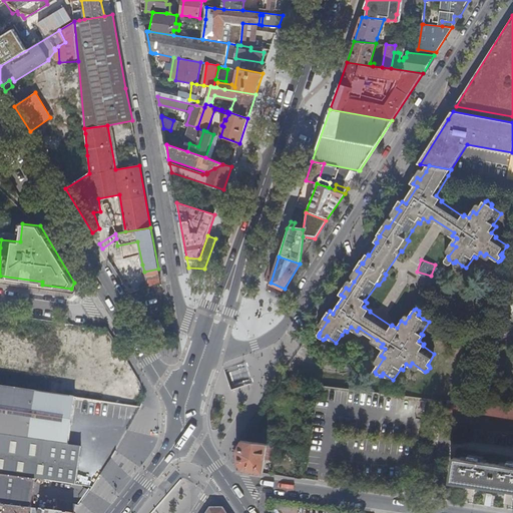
[(160,282),(158,269),(144,272),(147,285),(147,287),(160,282)]
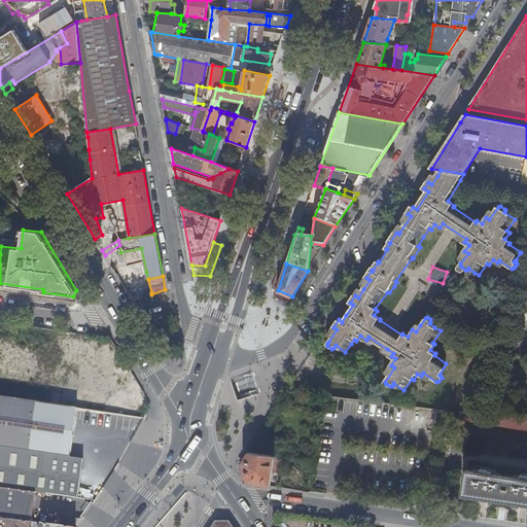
[(134,299),(135,301),(151,294),(151,292),(134,299)]
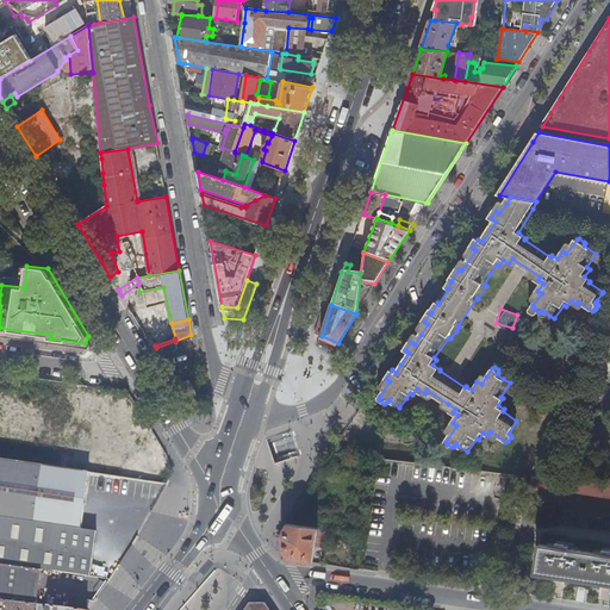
[(54,468),(0,460),(0,518),(67,528),(80,530),(88,473),(54,468)]
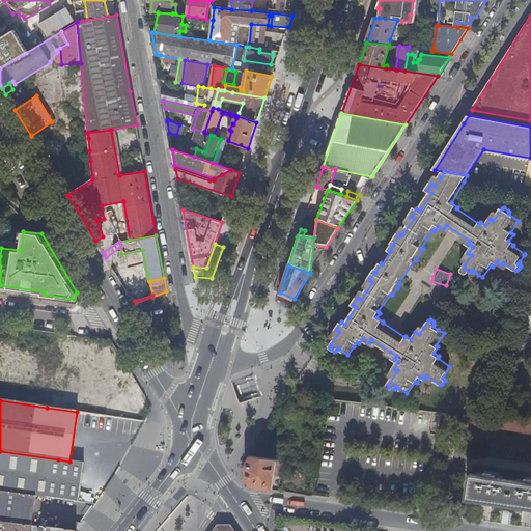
[(530,421),(492,417),(469,415),(468,415),(467,428),(530,435),(530,421)]
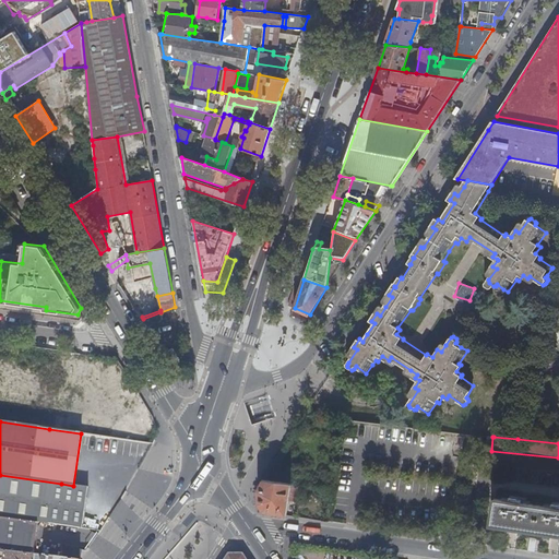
[(61,484),(0,475),(0,518),(32,523),(38,523),(102,532),(104,528),(107,523),(108,522),(84,518),(88,487),(73,486),(61,484)]
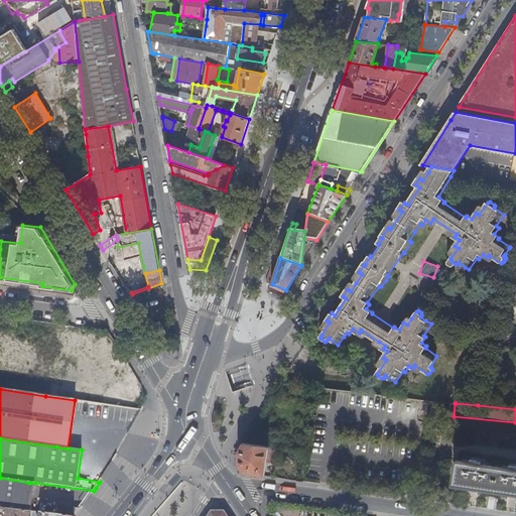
[(270,447),(243,443),(238,454),(239,466),(244,473),(265,476),(268,459),(270,459),(271,455),(268,455),(270,447)]
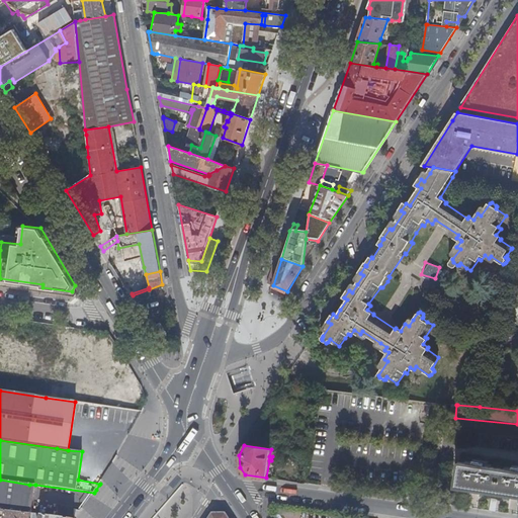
[(517,465),(516,471),(483,466),(484,460),(477,460),(476,465),(459,462),(456,486),(517,494),(517,465)]
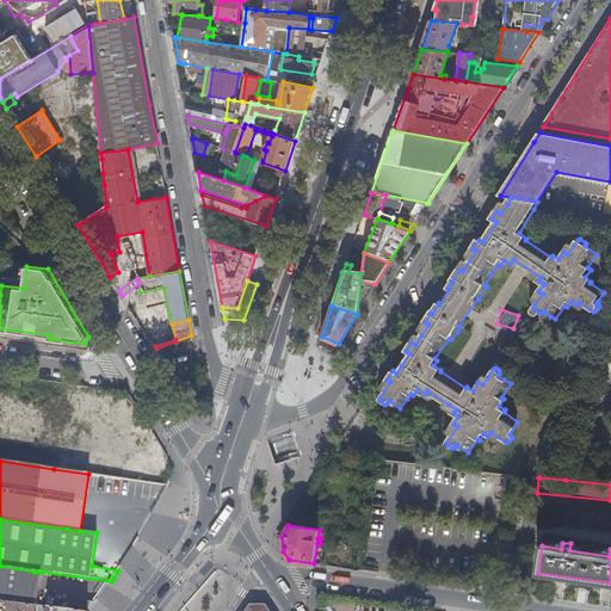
[(35,572),(0,566),(0,602),(37,606),(42,572),(35,572)]
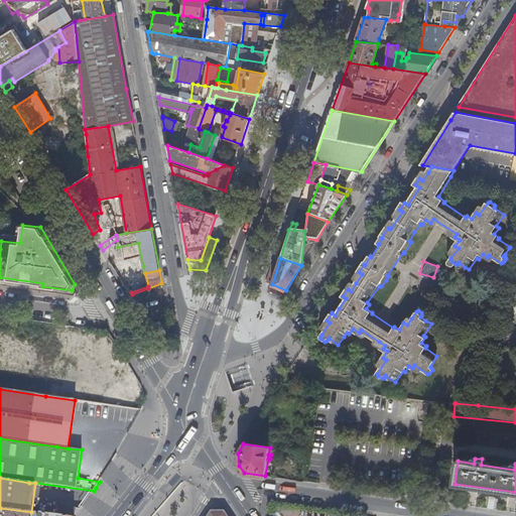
[(77,507),(59,505),(57,515),(59,515),(75,515),(77,508),(77,507)]
